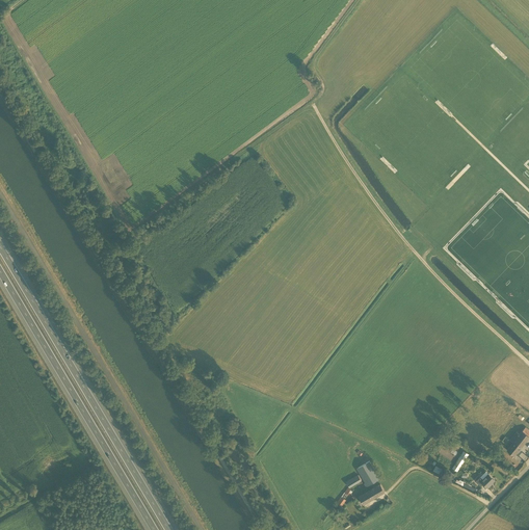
[(504,448),(511,454),(527,434),(525,432),(528,428),(523,425),(510,441),(504,448)]
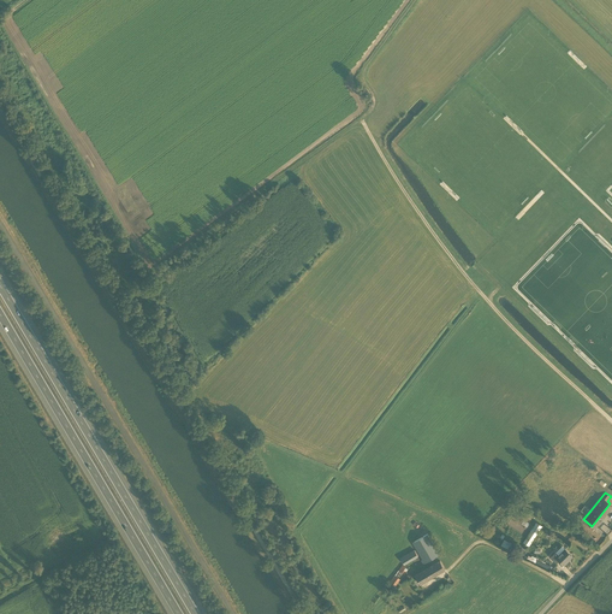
[(526,544),(539,525),(533,520),(520,539),(526,544)]
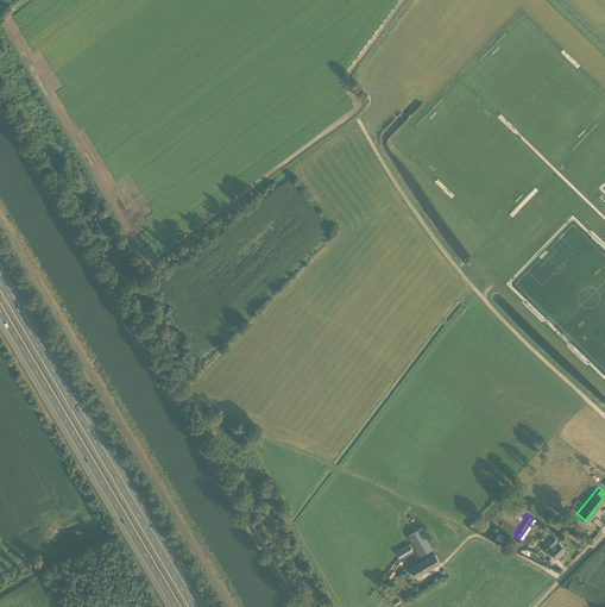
[(416,555),(432,546),(418,525),(404,533),(416,555)]
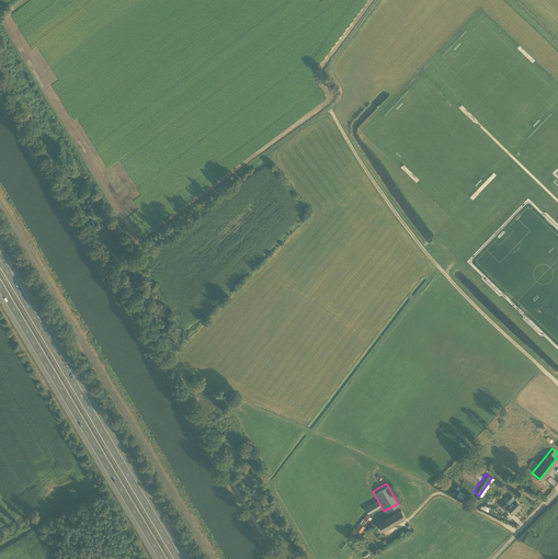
[(514,508),(519,504),(512,497),(505,502),(503,500),(499,505),(504,511),(507,508),(511,512),(515,509),(514,508)]
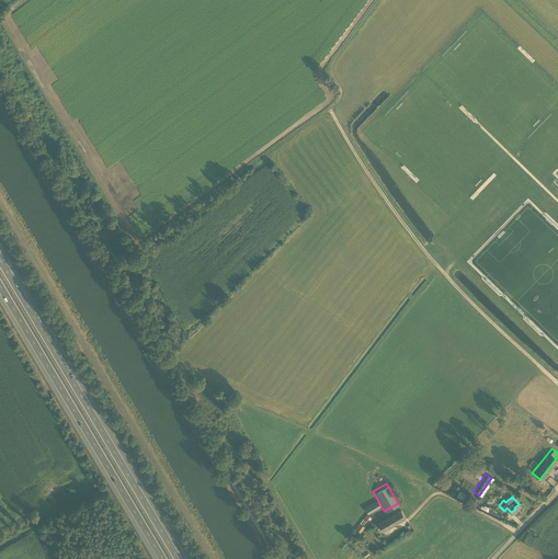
[(365,512),(378,504),(375,498),(362,505),(365,512)]
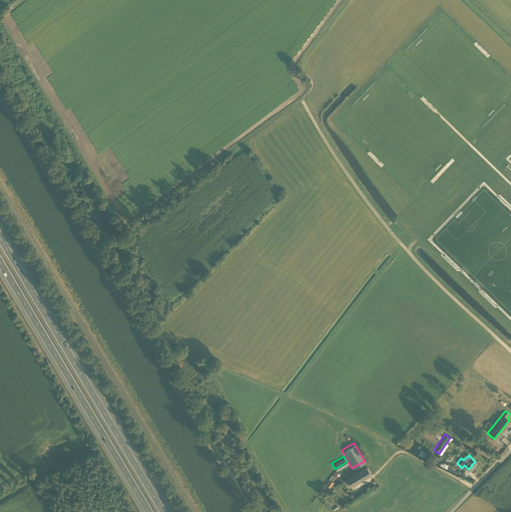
[(457,473),(458,471),(453,468),(453,467),(441,461),(439,465),(457,473)]
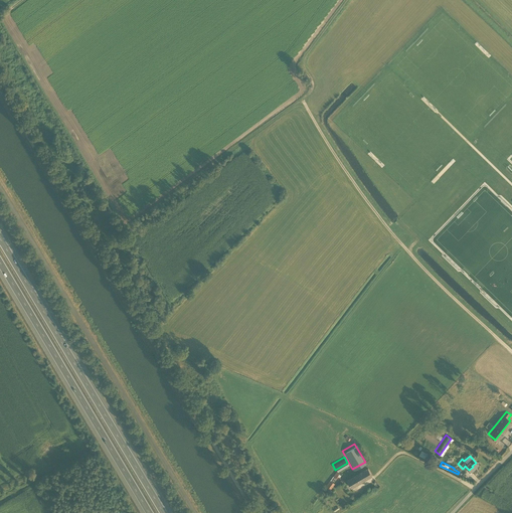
[(349,486),(369,474),(365,467),(344,479),(349,486)]
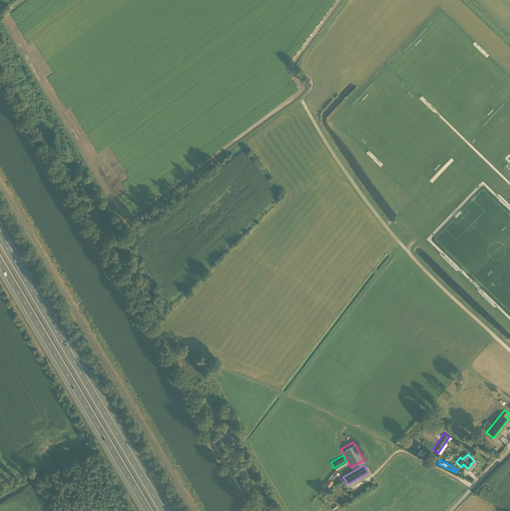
[(334,476),(337,471),(333,468),(329,473),(331,474),(329,477),(331,478),(333,475),(334,476)]
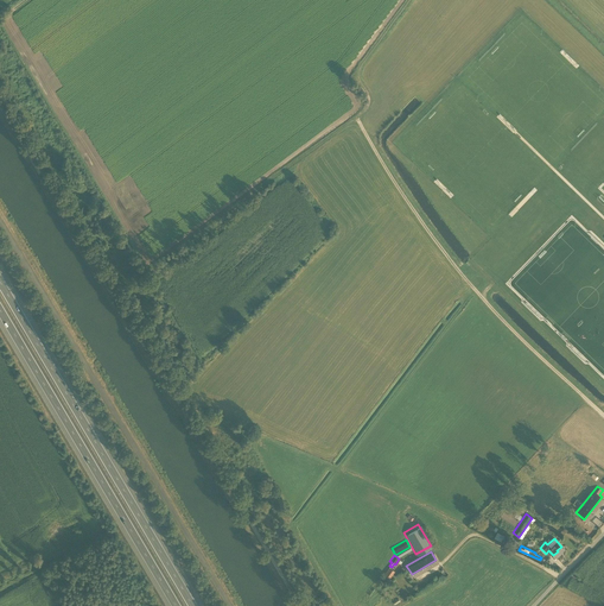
[(387,575),(392,569),(387,566),(382,572),(387,575)]
